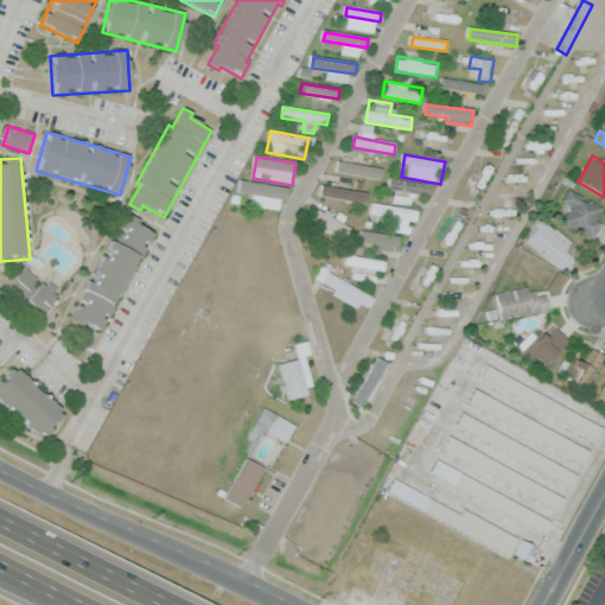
[(383,170),(382,178),(338,170),(339,161),(383,170)]
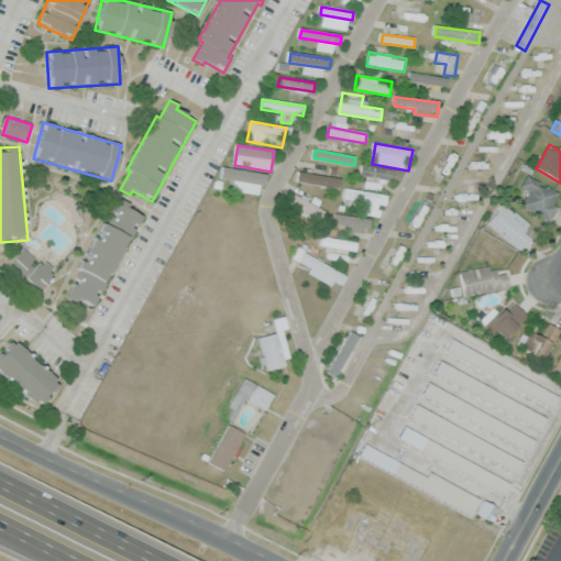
[(397,172),(395,186),(359,179),(361,166),(397,172)]
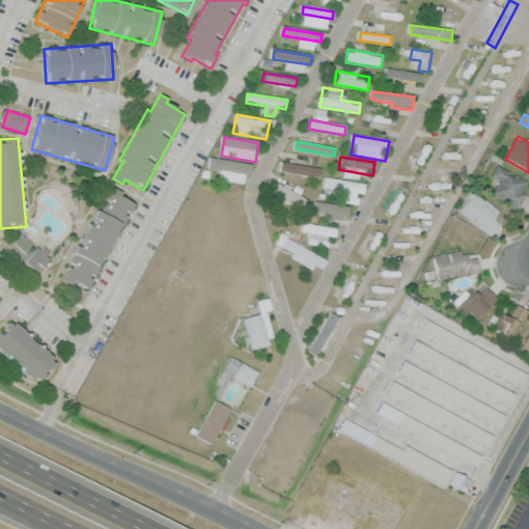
[(212,158),(253,165),(251,175),(210,169),(212,158)]
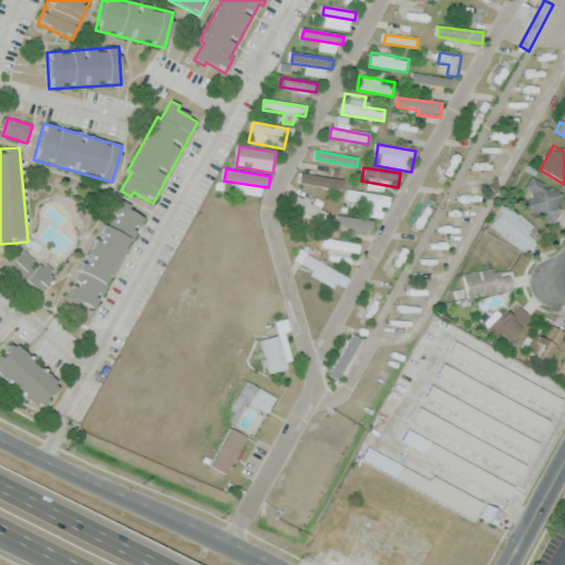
[(346,180),(343,192),(299,183),(301,172),(346,180)]
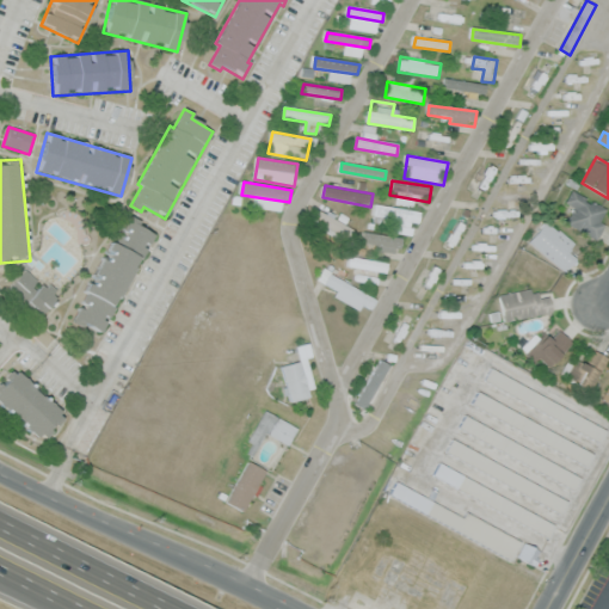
[(566,205),(573,192),(608,210),(608,219),(597,240),(568,225),(576,210),(566,205)]
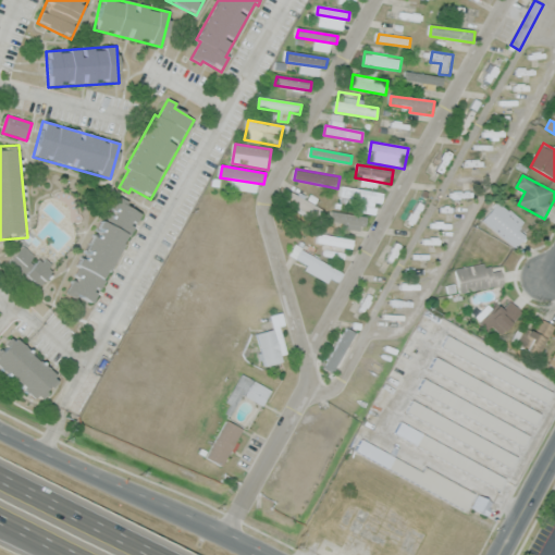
[(344,187),(384,194),(382,204),(342,198),(344,187)]
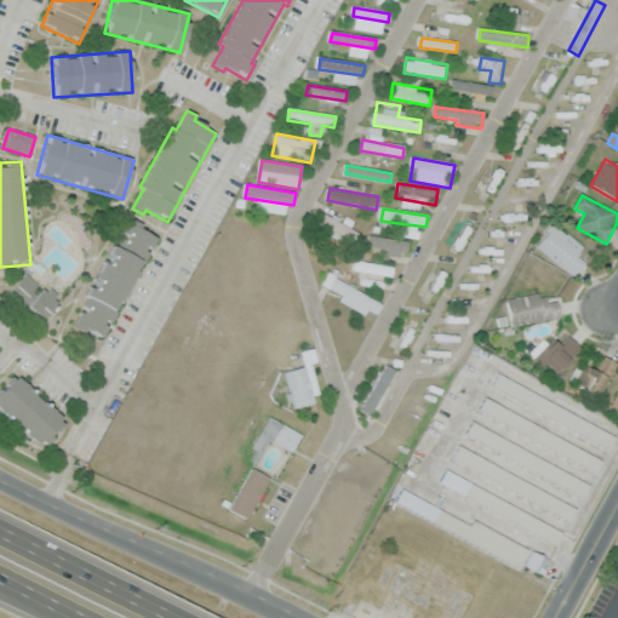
[(314,227),(321,212),(359,233),(350,247),(314,227)]
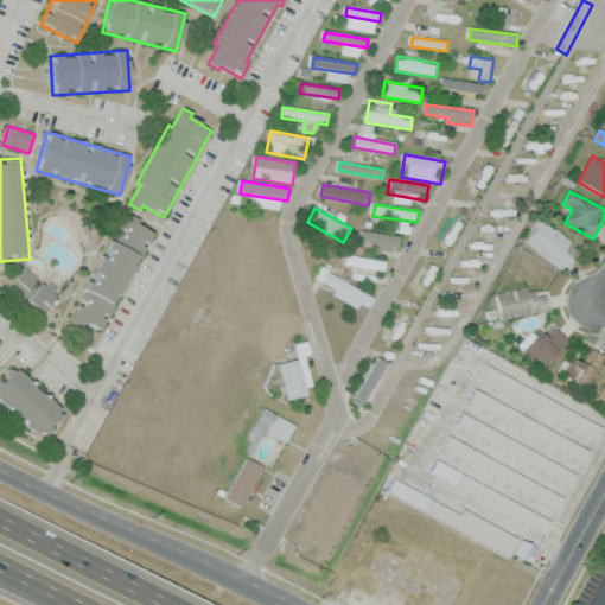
[(82,291),(109,241),(114,243),(129,215),(140,221),(138,225),(153,235),(100,332),(84,323),(82,326),(71,320),(86,293),(82,291)]
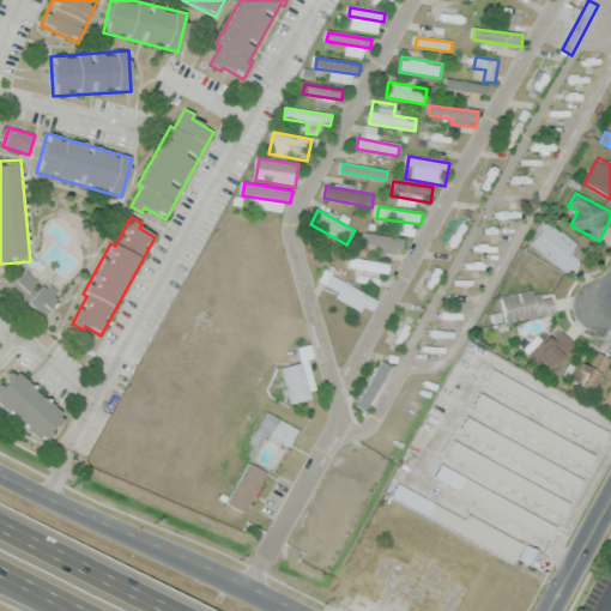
[(576,246),(570,253),(579,260),(566,274),(532,244),(550,223),(576,246)]
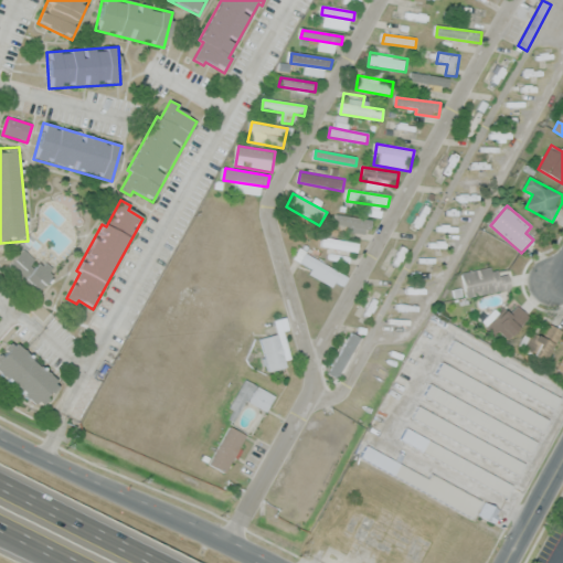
[(372,221),(336,216),(335,227),(371,231),(372,221)]
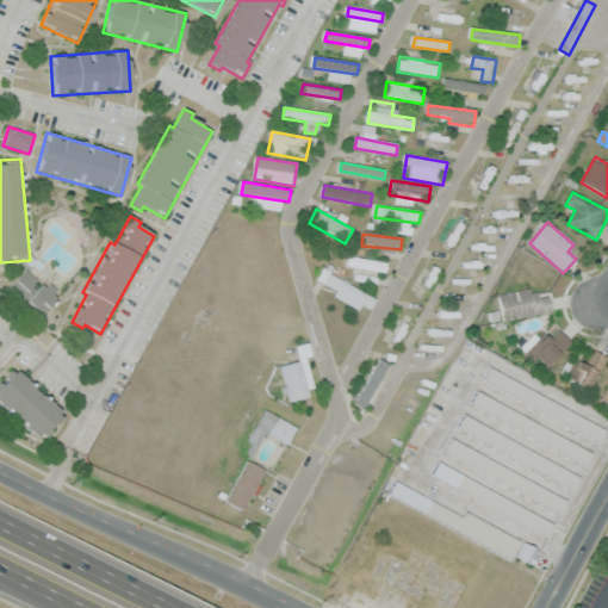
[(389,265),(388,274),(347,266),(349,256),(389,265)]
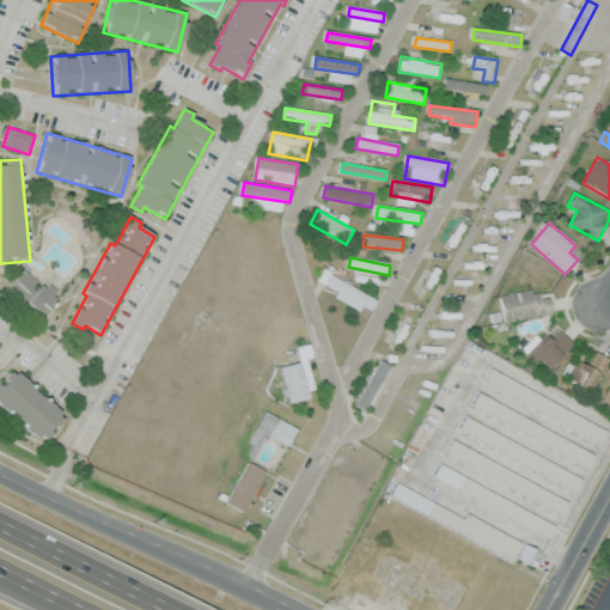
[(41,287),(48,279),(63,294),(42,317),(11,288),(25,273),(41,287)]
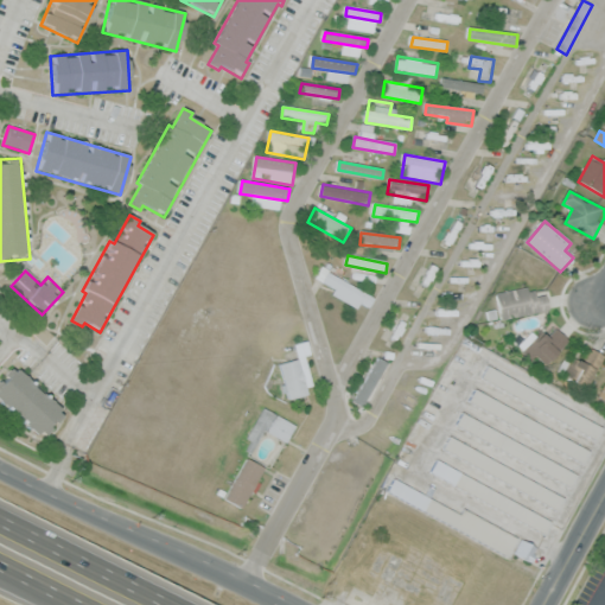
[(323,280),(328,272),(375,298),(370,306),(361,300),(356,309),(328,293),(332,285),(323,280)]
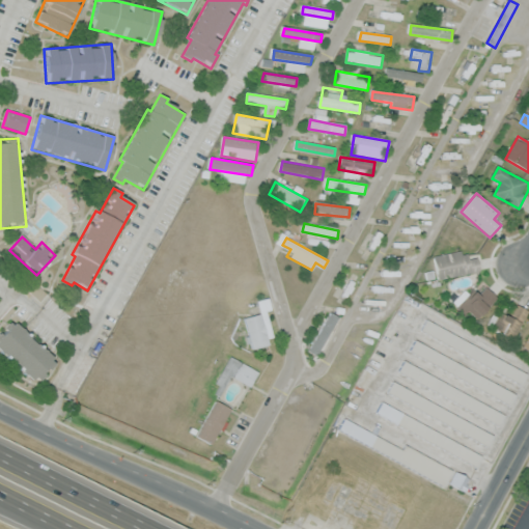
[(465,251),(468,262),(478,260),(480,272),(439,280),(434,258),(465,251)]
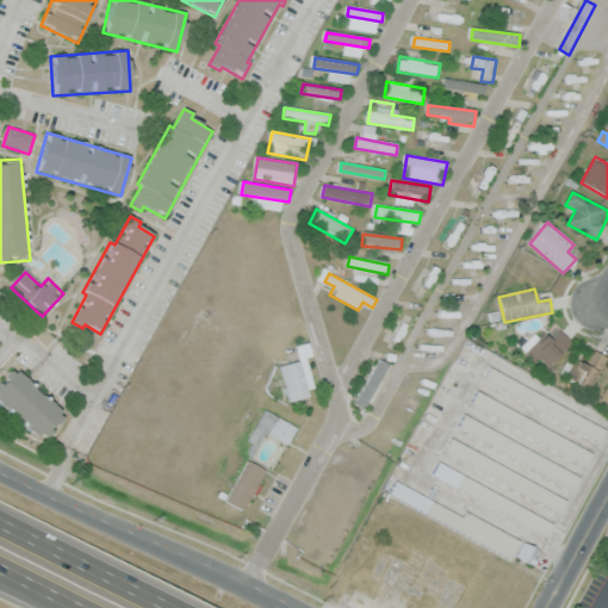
[(553,343),(563,334),(572,343),(546,372),(526,353),(544,334),(553,343)]
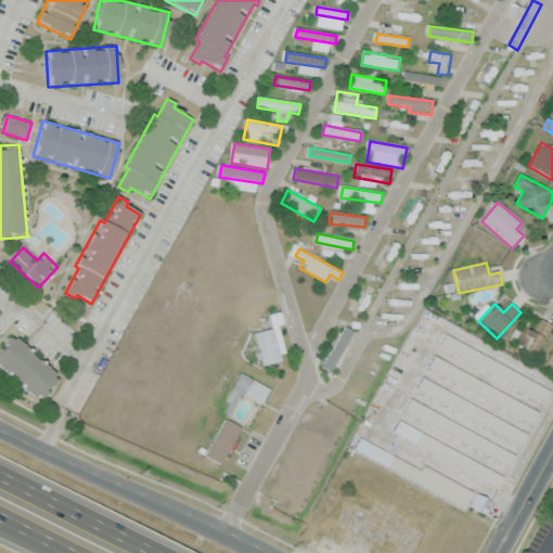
[(529,326),(535,317),(552,326),(536,356),(510,342),(521,322),(529,326)]
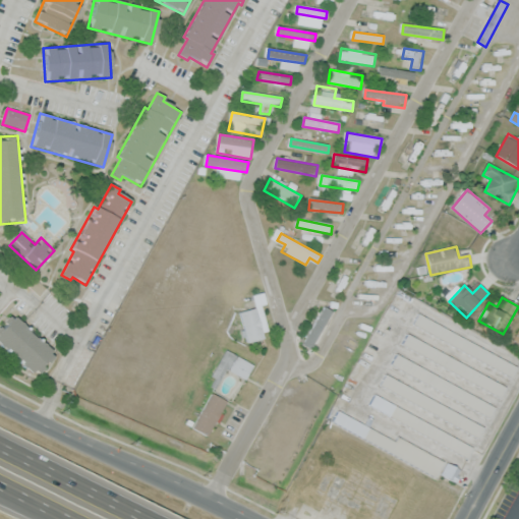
[(311,349),(303,344),(326,308),(333,312),(311,349)]
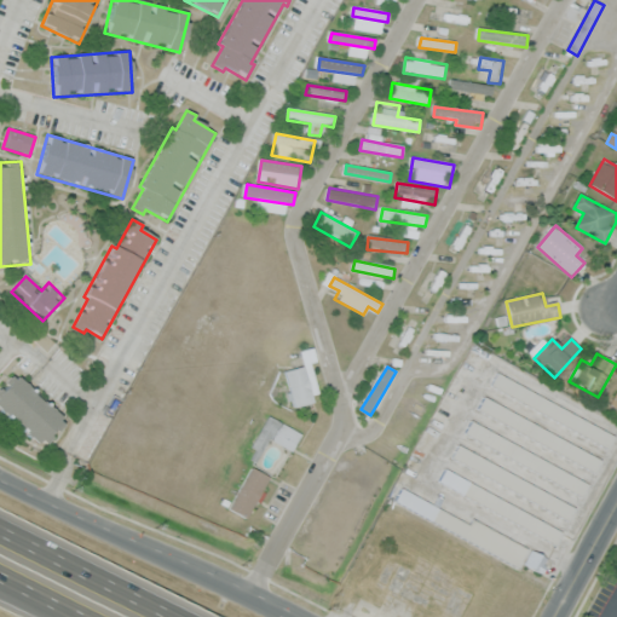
[(297,408),(287,373),(306,368),(316,403),(297,408)]
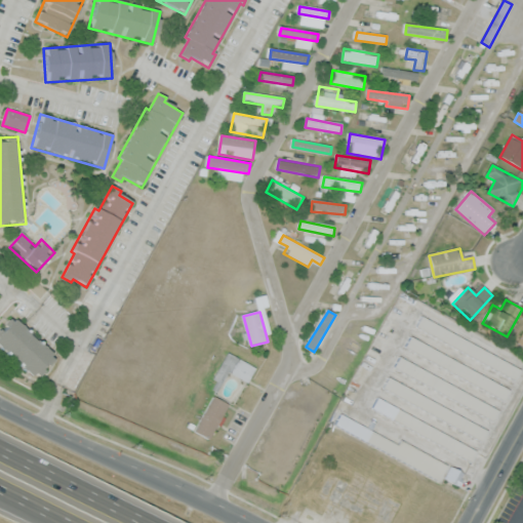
[(0,349),(0,328),(12,315),(57,357),(35,381),(0,349)]
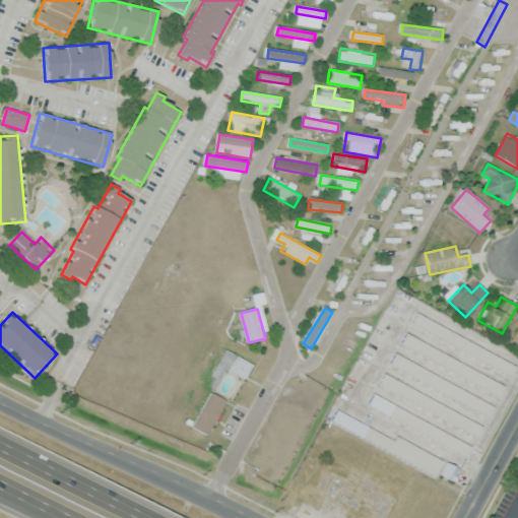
[(419,315),(516,368),(510,378),(413,325),(419,315)]
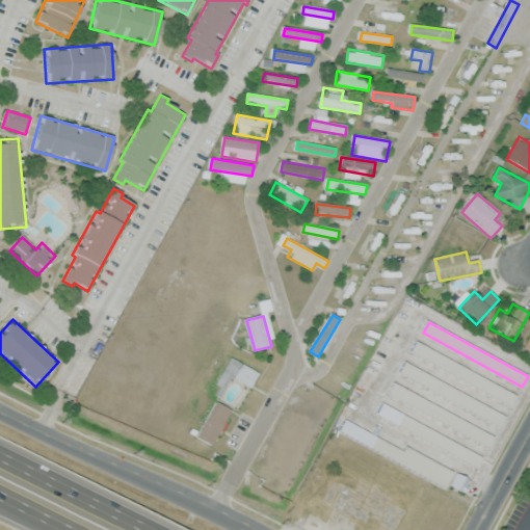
[(518,397),(511,408),(412,353),(418,342),(518,397)]
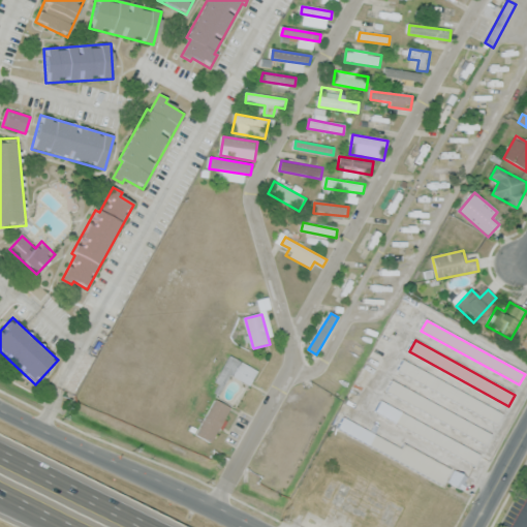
[(230,355),(258,371),(248,390),(229,379),(225,388),(215,382),(230,355)]
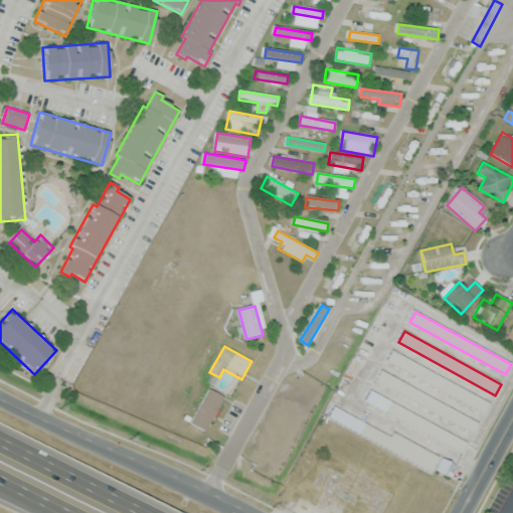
[(393,351),(491,403),(484,415),(387,362),(393,351)]
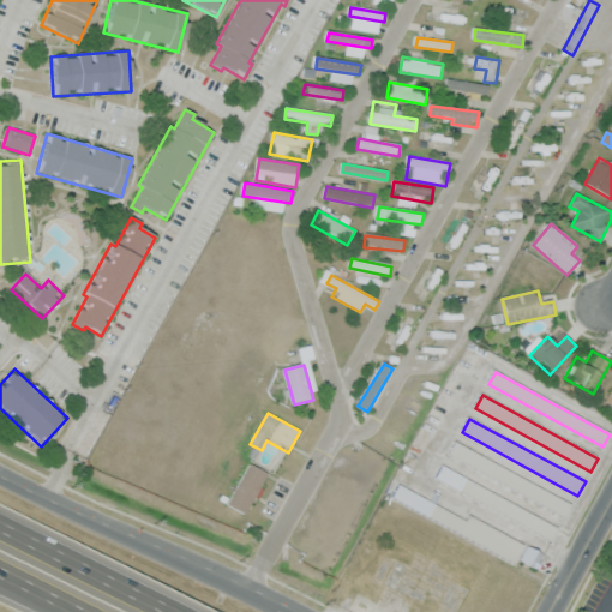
[(571,505),(565,519),(449,456),(456,443),(571,505)]
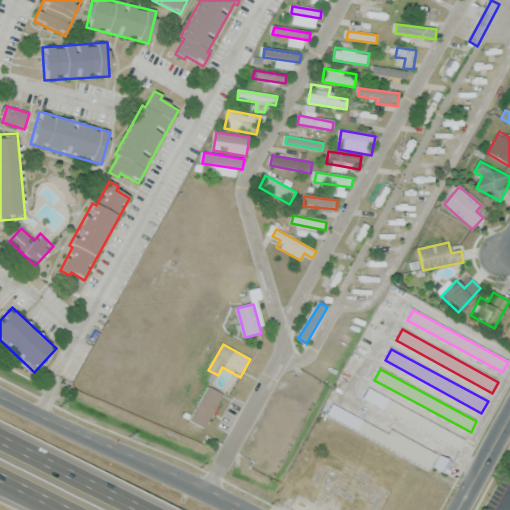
[(190,421),(209,387),(223,395),(204,428),(190,421)]
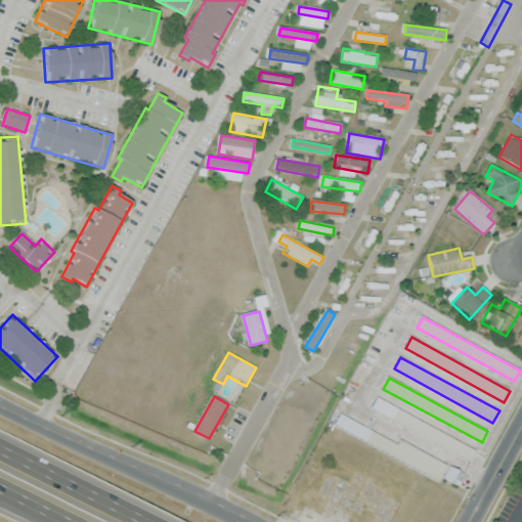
[(477,450),(471,463),(372,409),(379,397),(477,450)]
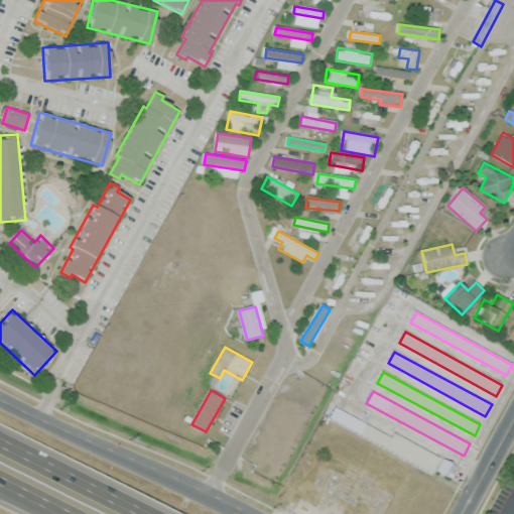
[(431,475),(331,418),(337,407),(392,437),(395,432),(440,458),(431,475)]
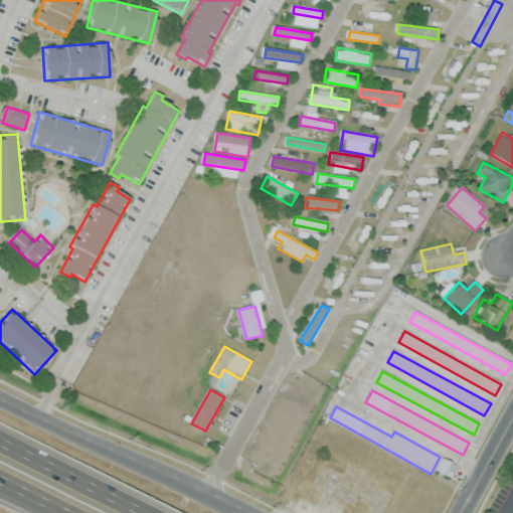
[(443,459),(456,466),(450,478),(436,470),(443,459)]
